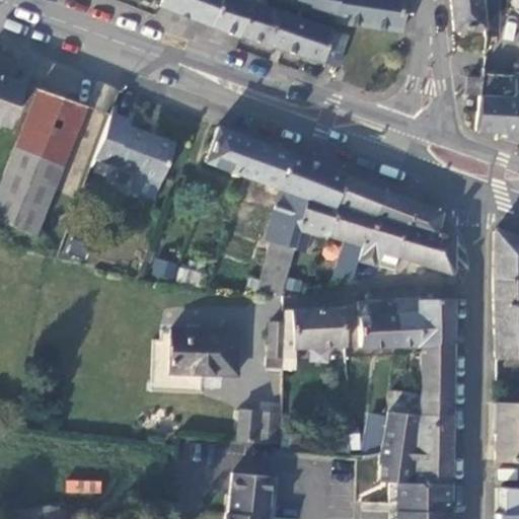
[(162,0),(160,7),(239,38),(240,34),(251,5),(239,0),(162,0)]
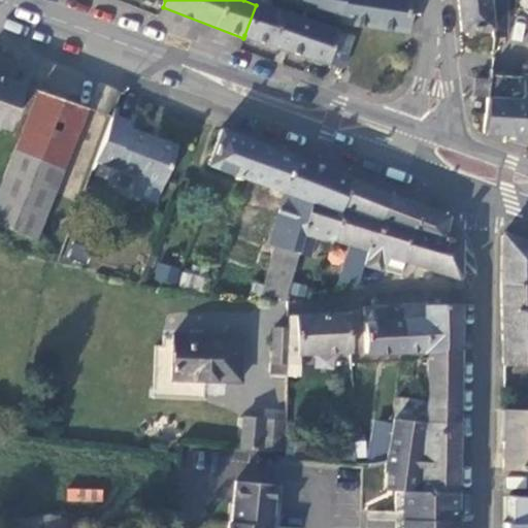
[(320,0),(284,0),(284,2),(319,13),(320,0)]
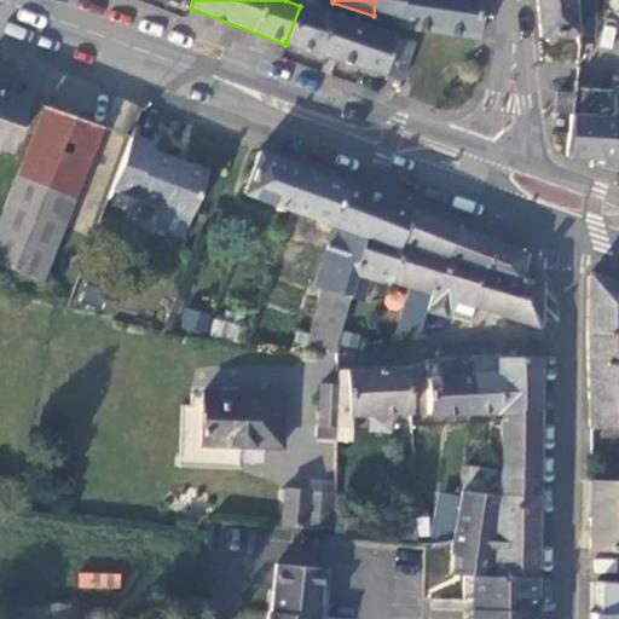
[(375,0),(374,16),(404,25),(482,38),(486,0),(375,0)]
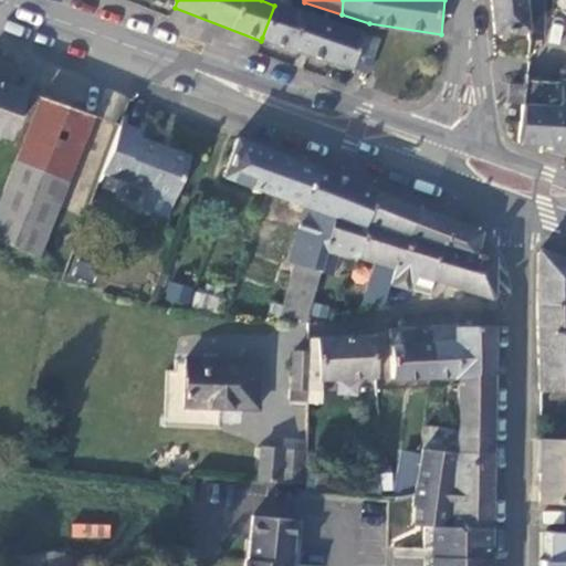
[(542,22),(541,0),(492,0),(495,31),(527,29),(527,38),(540,37),(542,22)]
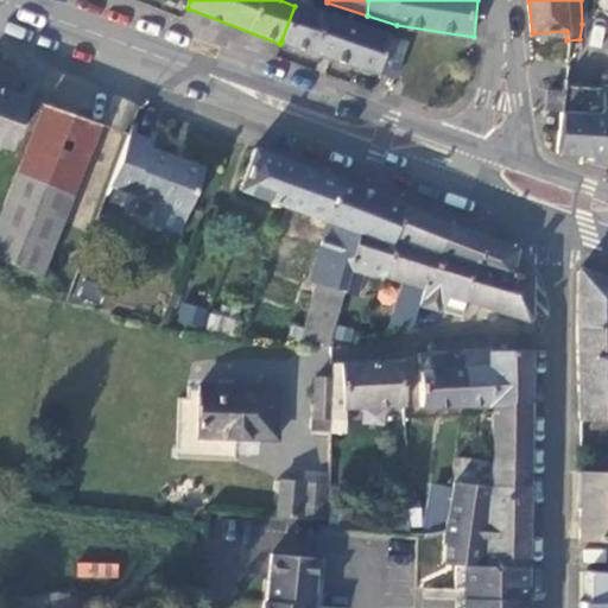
[(282,40),(396,80),(409,43),(295,6),(282,40)]
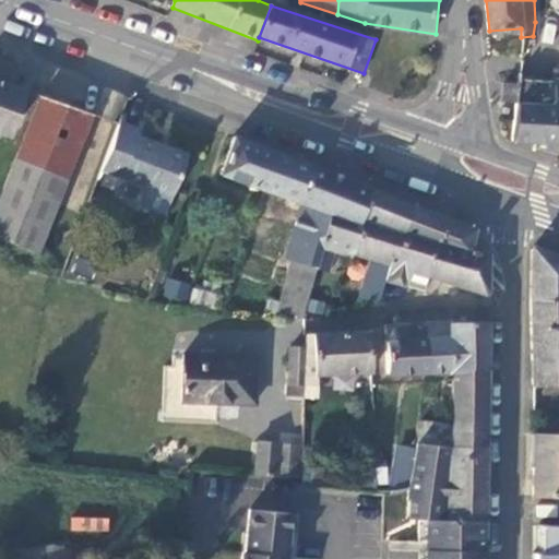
[(552,78),(518,75),(518,82),(515,100),(550,103),(552,78)]
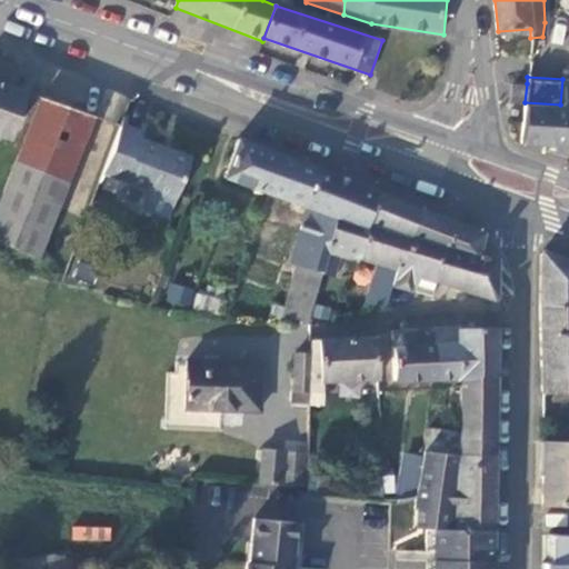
[(26,89),(0,79),(0,132),(8,136),(26,89)]
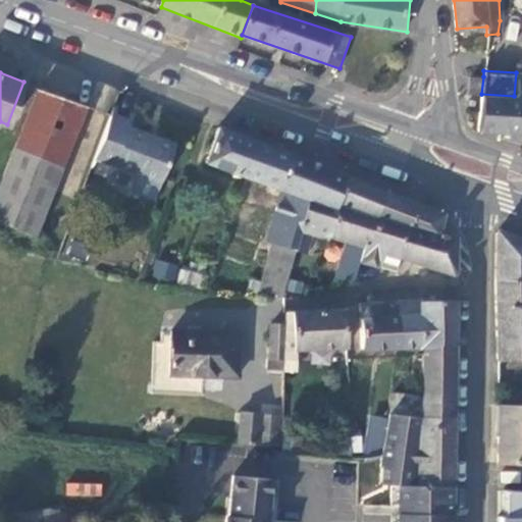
[(514,96),(481,94),(477,129),(521,132),(521,72),(516,72),(514,96)]
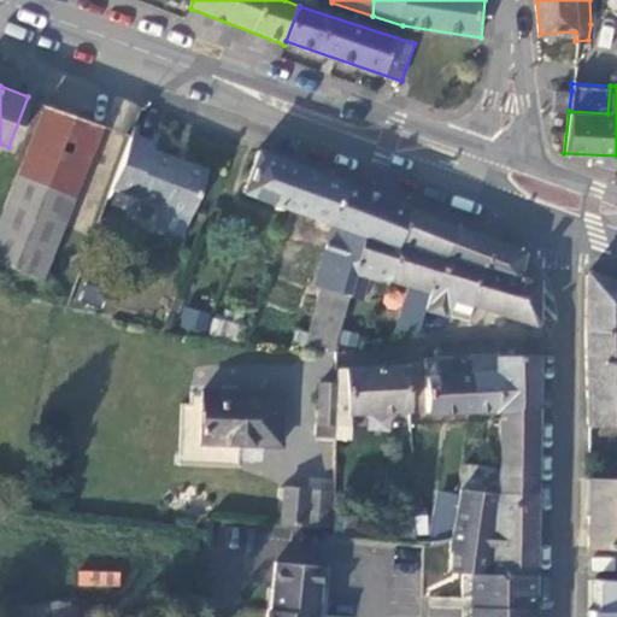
[(553,110),(569,111),(571,90),(554,88),(553,110)]
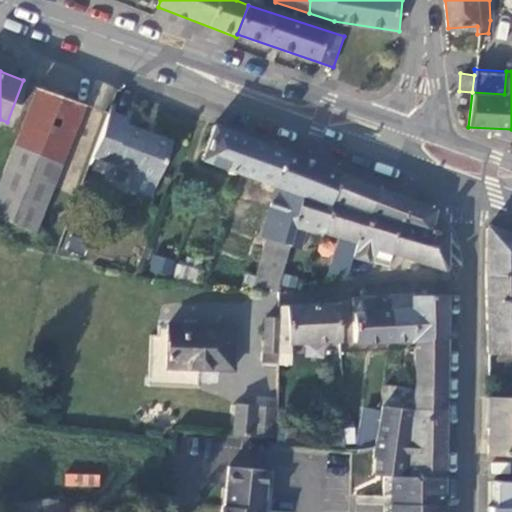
[(38,85),(0,178),(0,215),(33,228),(84,101),(38,85)]
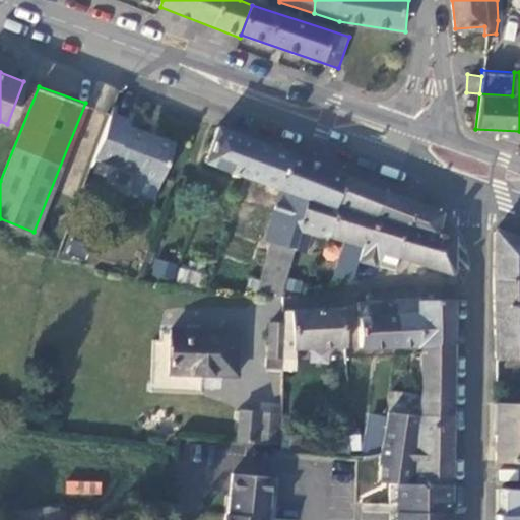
[(136,121),(115,112),(98,154),(136,170),(165,181),(179,143),(135,126),(136,121)]
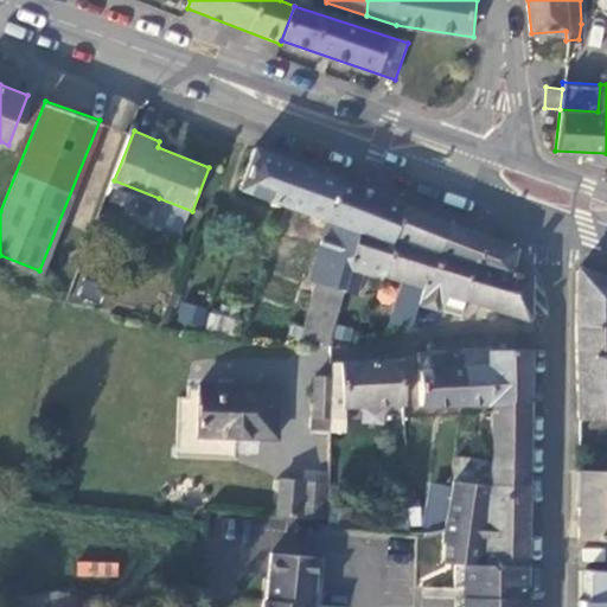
[(240,190),(283,205),(298,165),(254,149),(240,190)]
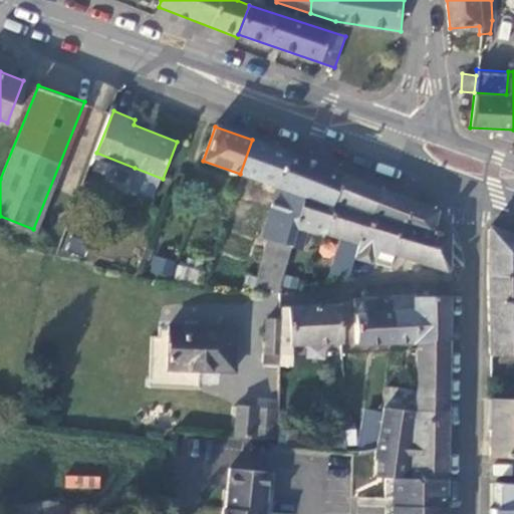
[(243,176),(276,187),(289,154),(252,140),(240,174),(243,176)]
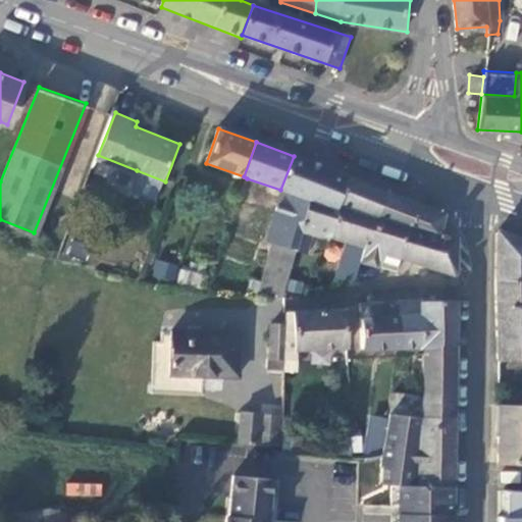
[(280,266),(288,267),(295,243),(308,200),(330,207),(344,176),(294,156),(280,190),(282,191),(264,241),(274,245),(268,261),(280,266)]
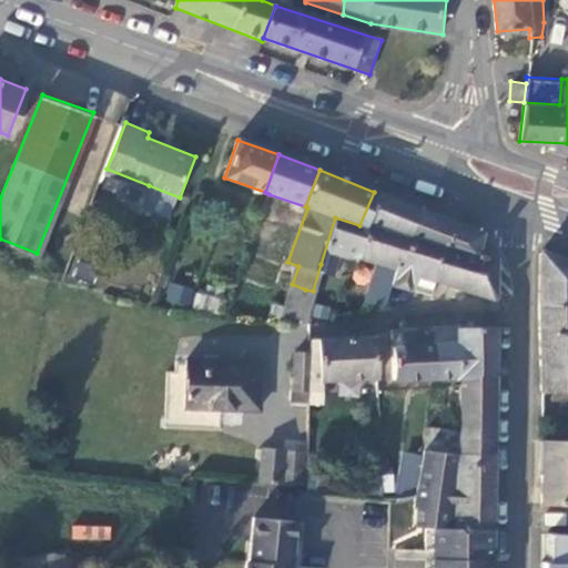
[(180,198),(149,185),(142,205),(172,217),(180,198)]
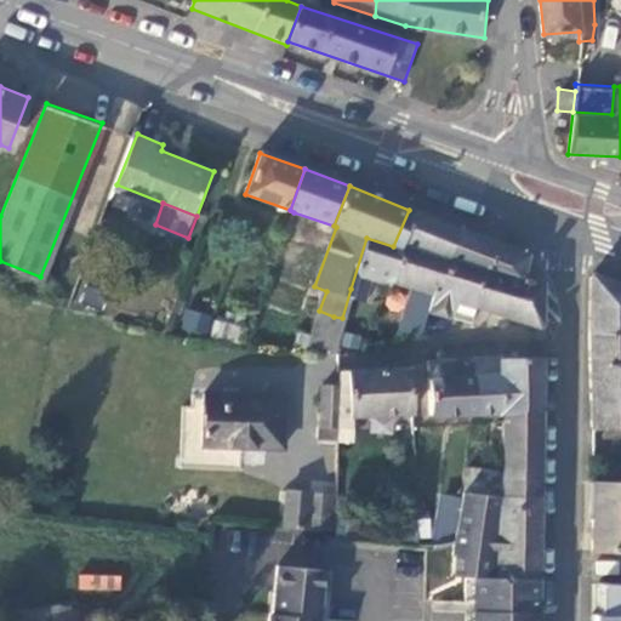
[(398,326),(420,332),(426,312),(429,295),(432,296),(459,229),(409,210),(393,246),(366,238),(351,289),(363,292),(369,278),(385,284),(387,280),(410,289),(398,326)]
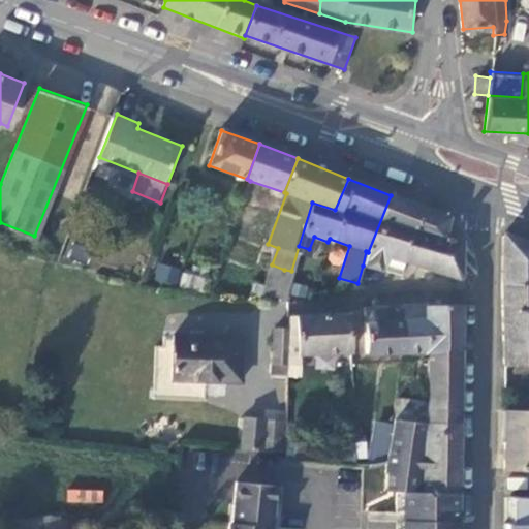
[(403,262),(456,280),(462,277),(461,242),(444,239),(449,220),(391,195),(368,252),(366,251),(363,266),(398,276),(403,262)]
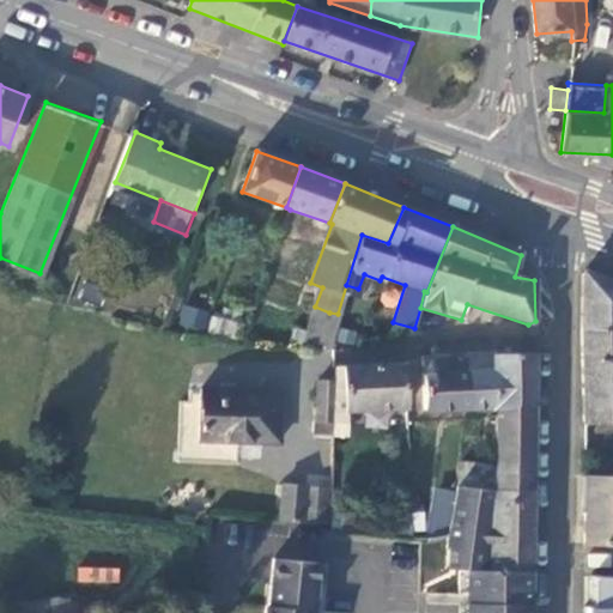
[(205,315),(186,309),(181,325),(200,329),(205,315)]
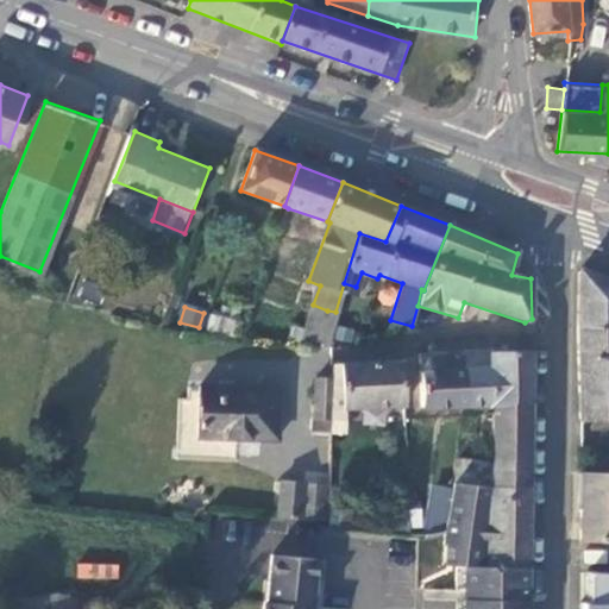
[(327,311),(320,330),(330,333),(336,312),(327,311)]
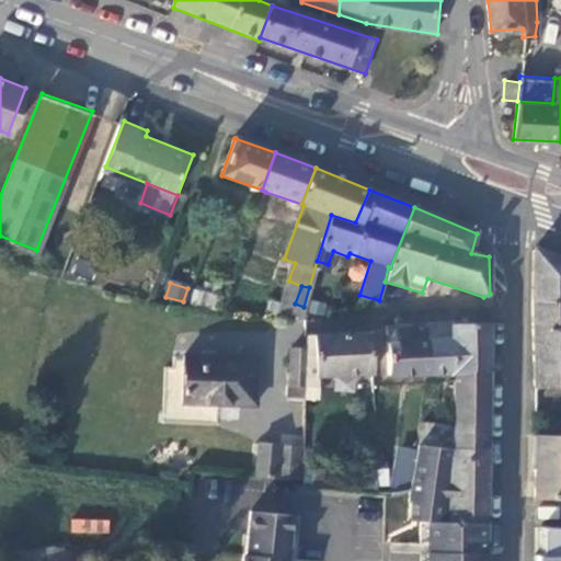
[(295,304),(293,308),(290,318),(300,319),(304,307),(295,304)]
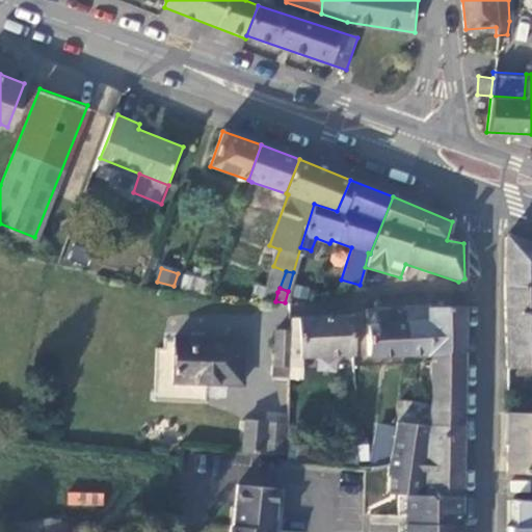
[(268,289),(264,300),(275,301),(277,292),(268,289)]
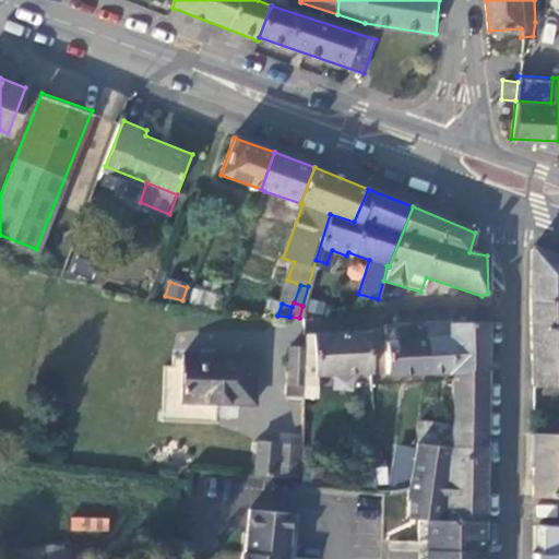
[(489,367),(490,308),(453,309),(453,321),(428,322),(428,339),(431,339),(432,370),(456,369),(489,367)]
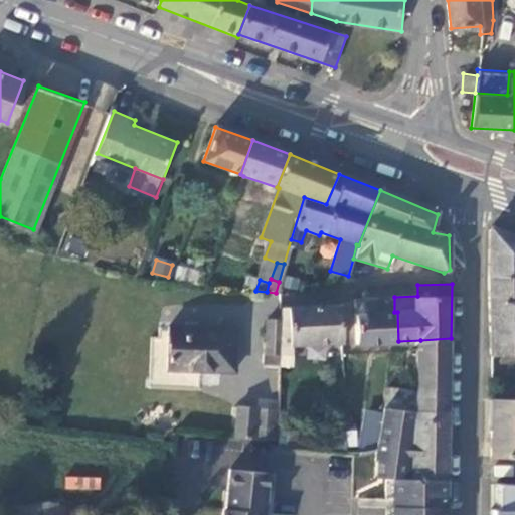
[(417,285),(382,286),(382,297),(394,297),(417,296),(417,285)]
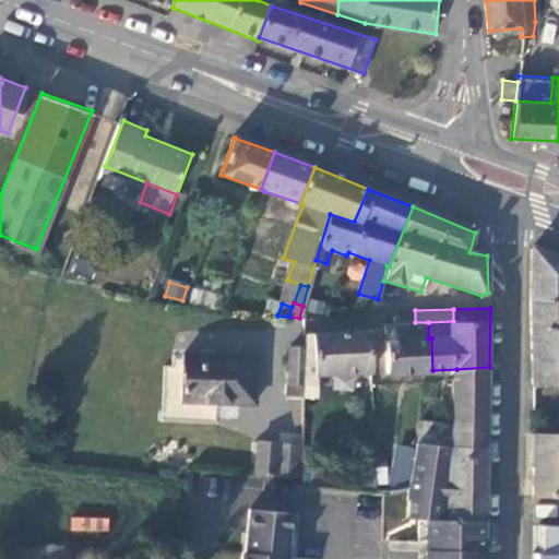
[(399,310),(399,323),(415,322),(415,310),(399,310)]
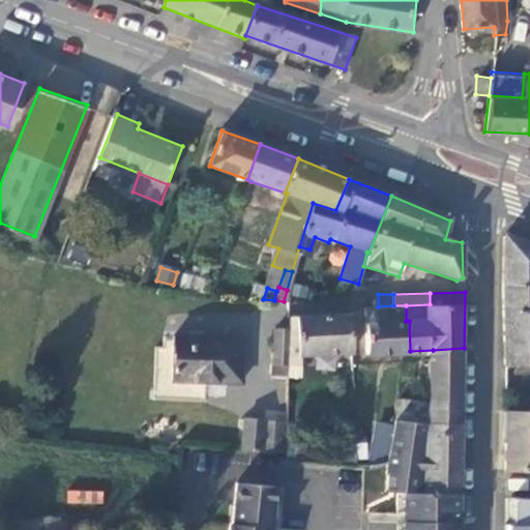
[(369,352),(410,351),(409,321),(406,321),(406,305),(393,305),(378,306),(366,306),(369,352)]
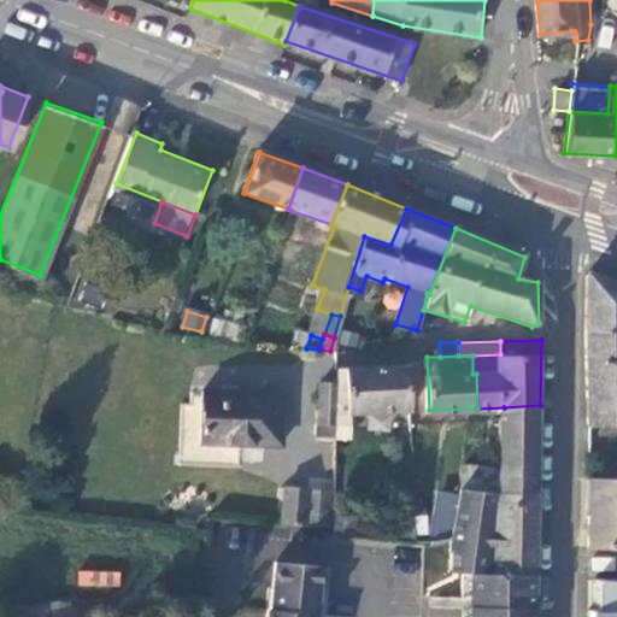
[(346,369),(339,369),(339,383),(336,421),(350,421),(350,409),(410,407),(409,365),(346,366),(346,369)]
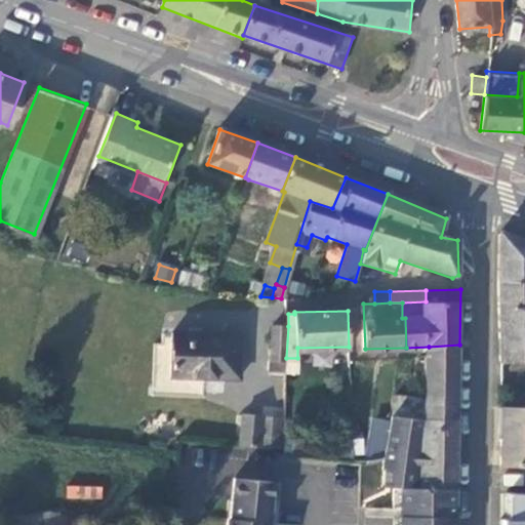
[(272,358),(286,358),(288,326),(273,327),(272,358)]
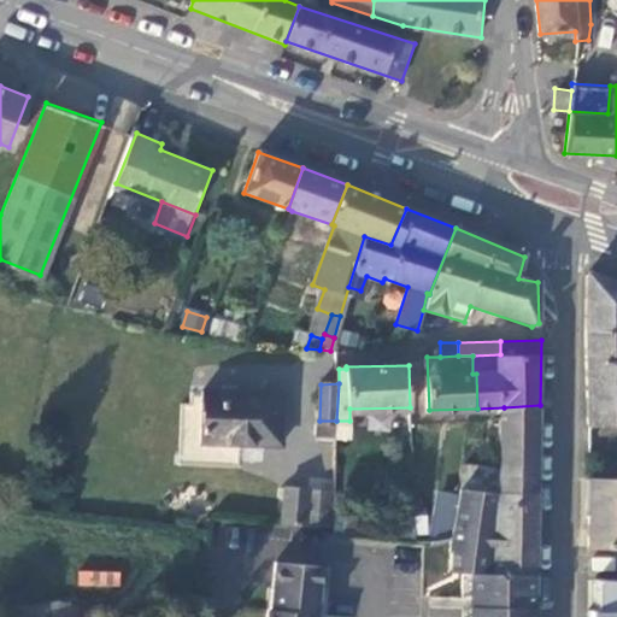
[(282,394),(203,392),(201,442),(278,445),(282,394)]
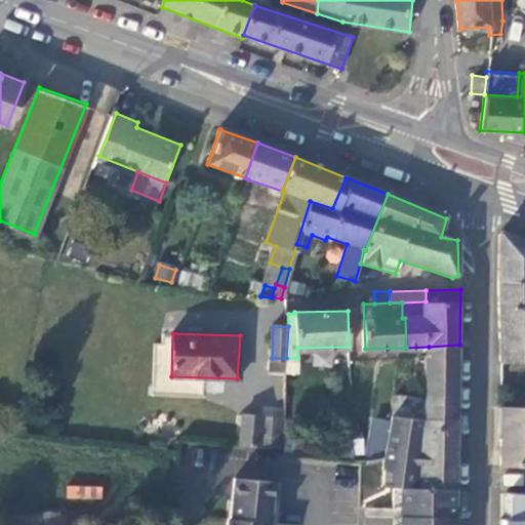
[(456,417),(459,345),(429,347),(429,387),(422,417),(442,420),(445,417),(456,417)]
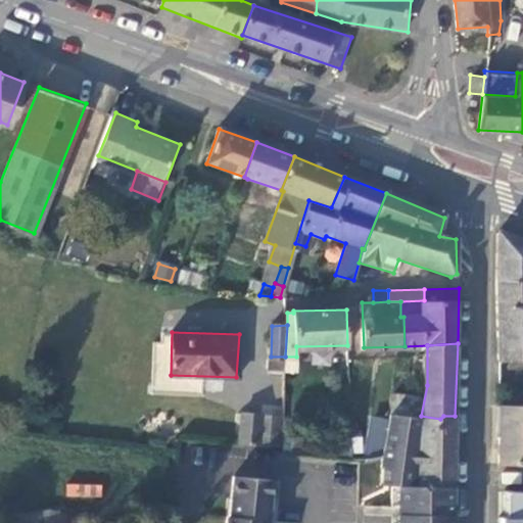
[(522,467),(522,405),(500,405),(497,466),(522,467)]
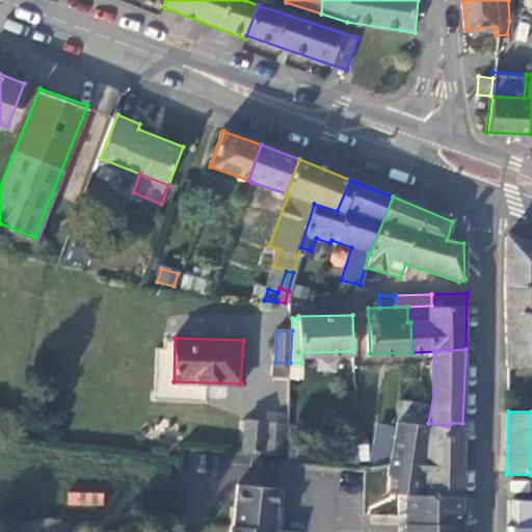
[(405,519),(405,531),(461,531),(462,521),(461,490),(462,423),(451,423),(448,426),(428,423),(396,420),(389,461),(388,487),(399,487),(399,517),(405,519)]
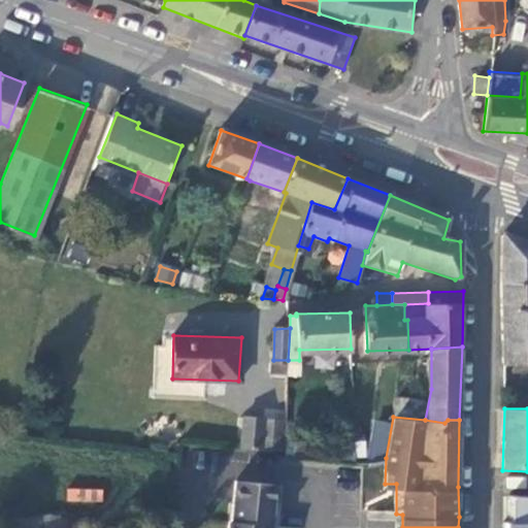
[(279,421),(242,420),(241,450),(277,452),(279,421)]
